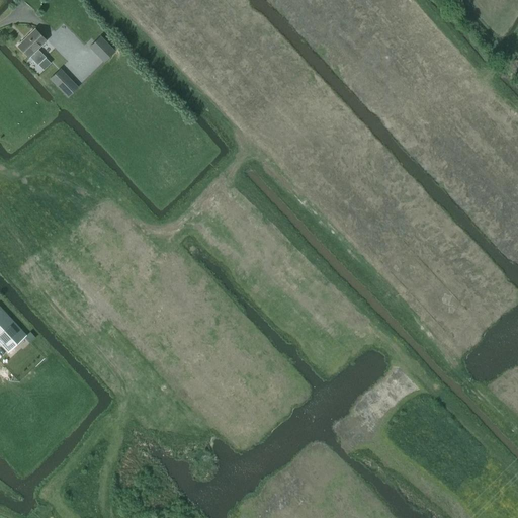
[(47,40),(35,29),(17,46),(29,58),(30,57),(37,65),(46,57),(38,49),(47,40)]
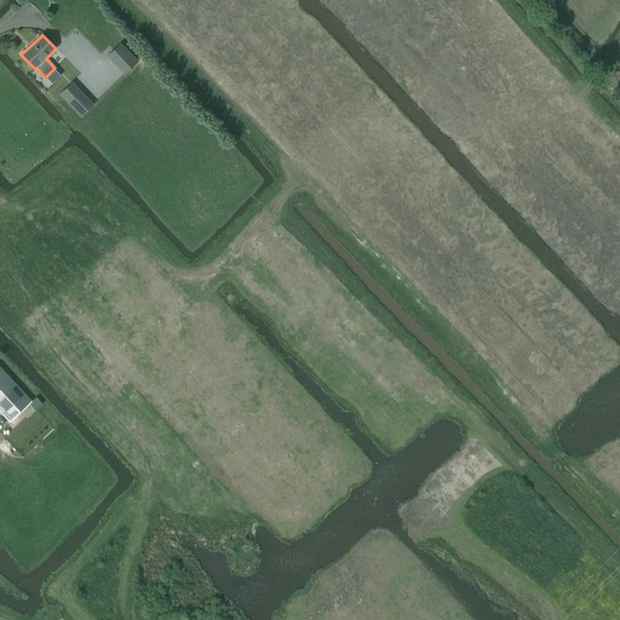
[(120,42),(107,56),(124,74),(137,61),(120,42)]
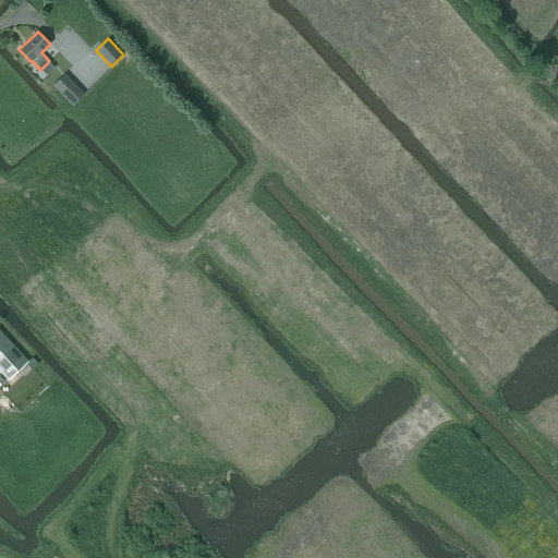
[(64,74),(53,85),(72,105),(83,94),(64,74)]
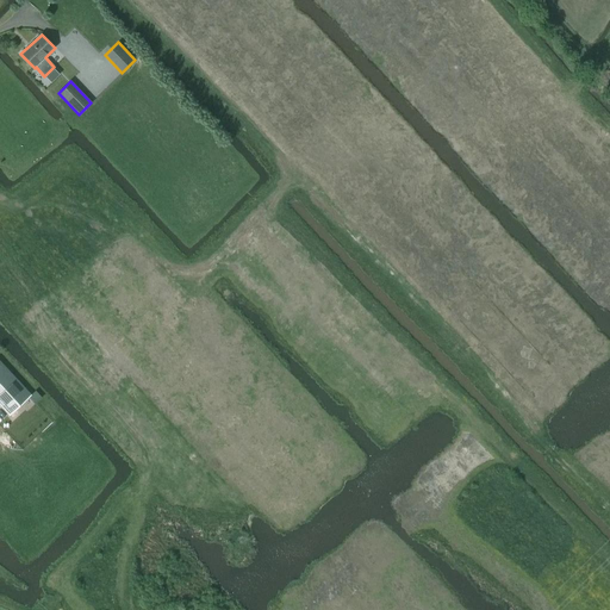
[(29,397),(31,394),(0,360),(0,405),(8,415),(29,397)]
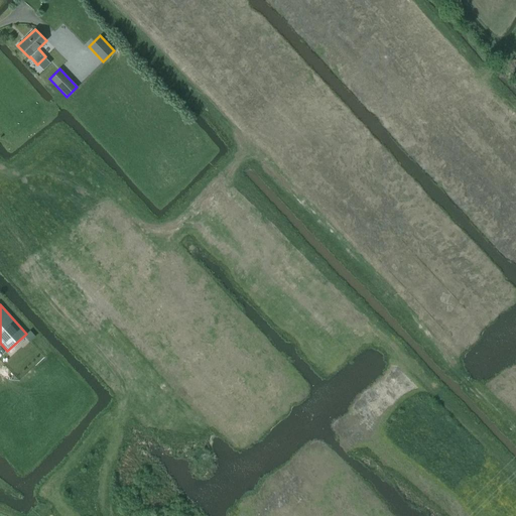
[(33,338),(28,332),(26,334),(24,336),(29,342),(33,338)]
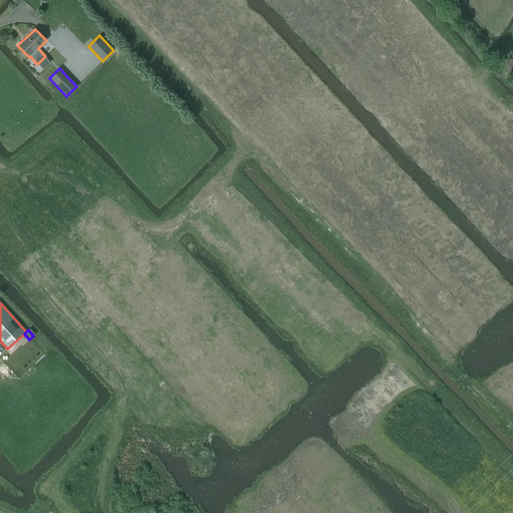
All buildings are outlined.
